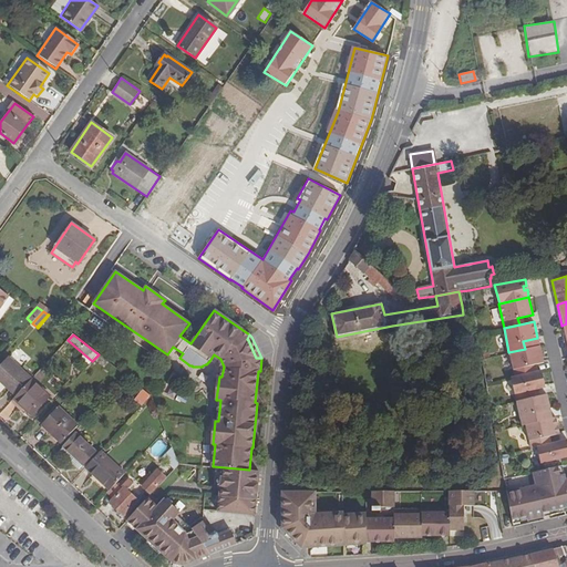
[(525,349),(508,352),(514,375),(529,372),(528,366),(543,362),(539,346),(525,349)]
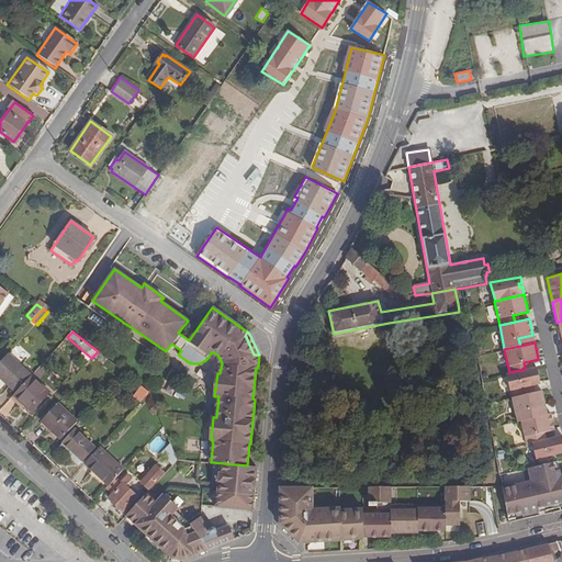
[(98,351),(93,356),(99,360),(103,356),(98,351)]
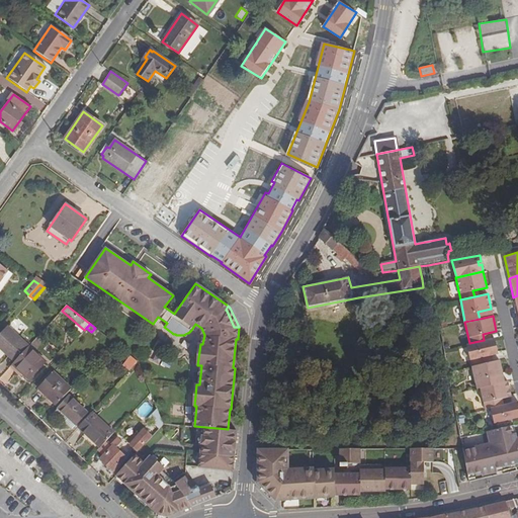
[(0,348),(14,361),(28,346),(7,327),(0,334),(0,348)]
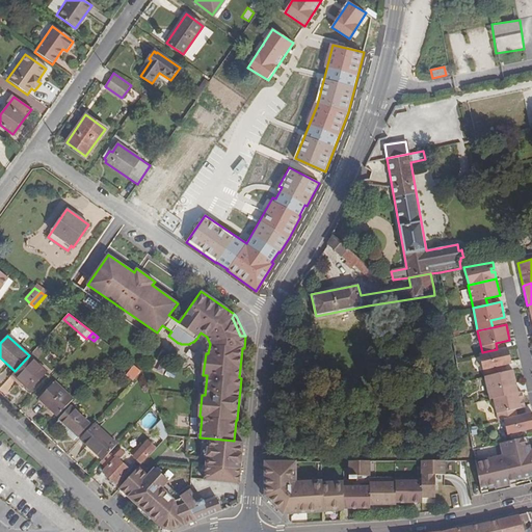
[(483,376),(498,372),(497,366),(510,363),(507,347),(497,349),(482,352),(478,353),(483,376)]
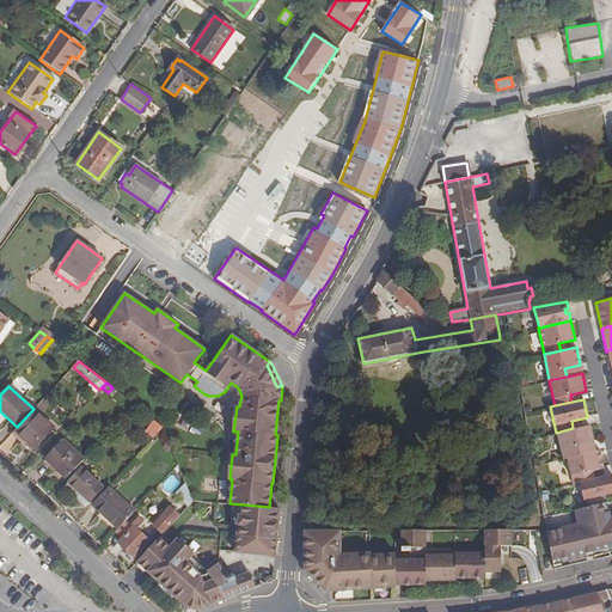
[(34,409),(17,427),(14,430),(35,448),(53,428),(34,409)]
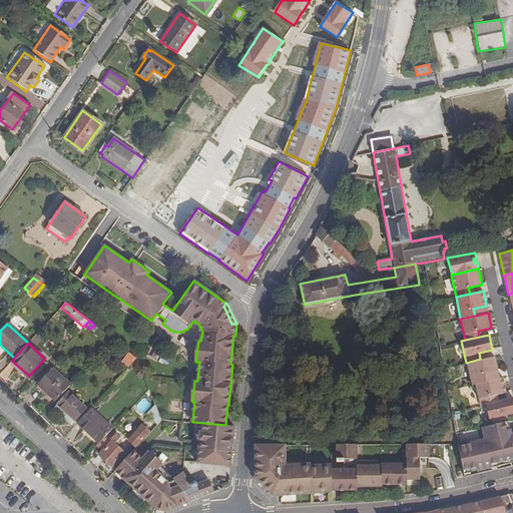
[(128,367),(134,357),(126,352),(120,362),(128,367)]
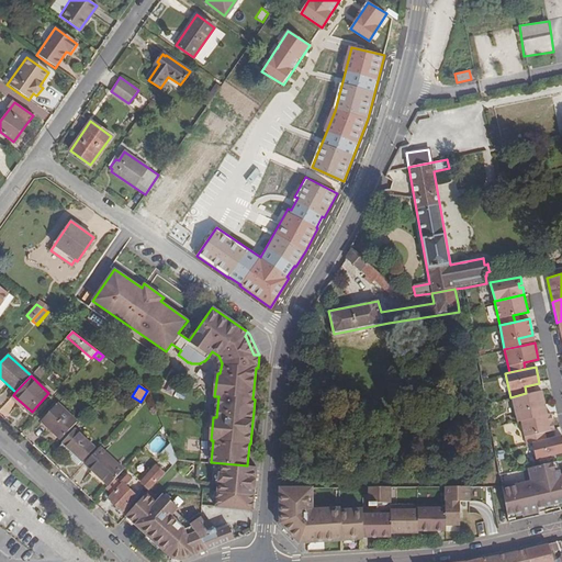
[(519,419),(531,417),(529,409),(544,406),(540,390),(526,393),(510,397),(515,420),(519,419)]
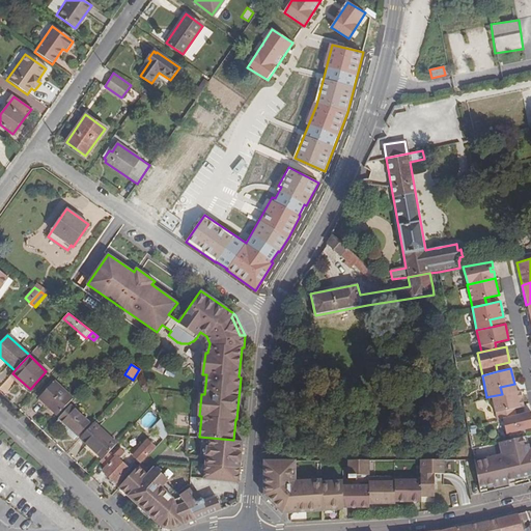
[(73,398),(56,383),(40,399),(57,415),(73,398)]
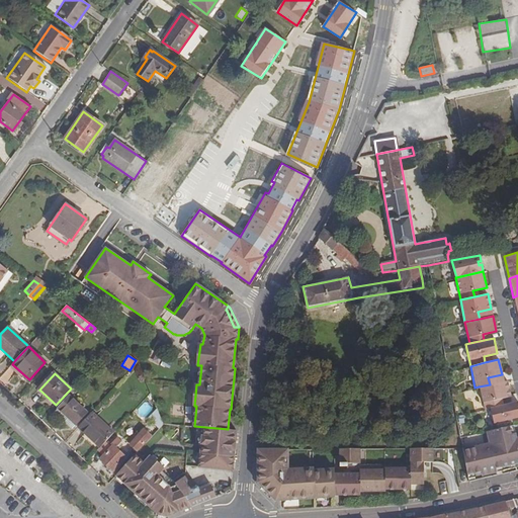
[(509,396),(506,380),(490,384),(479,386),(483,409),(489,408),(498,405),(496,399),(509,396)]
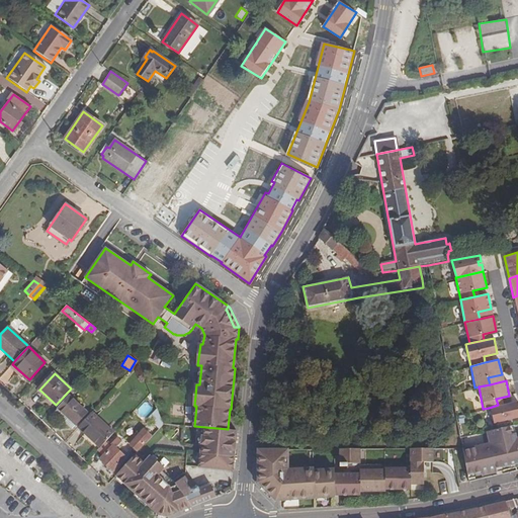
[(58,408),(75,424),(86,412),(69,396),(58,408)]
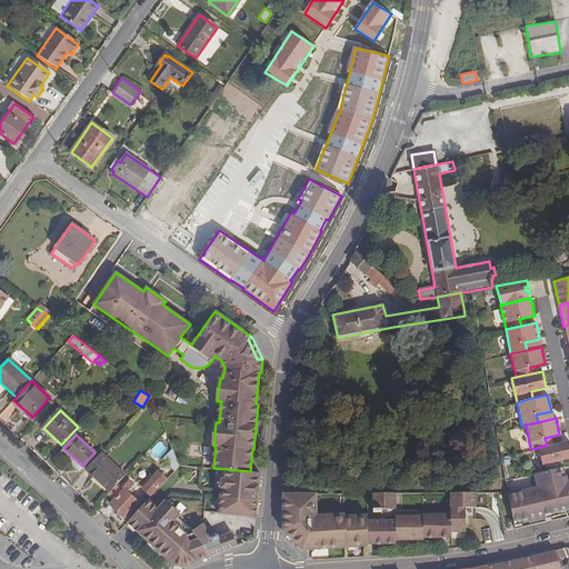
[(547,445),(537,448),(540,463),(568,457),(568,449),(567,440),(547,445)]
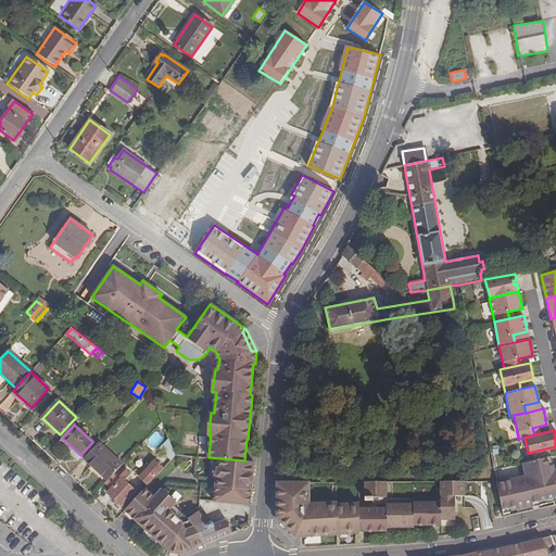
[(80,455),(62,438),(59,442),(77,459),(80,455)]
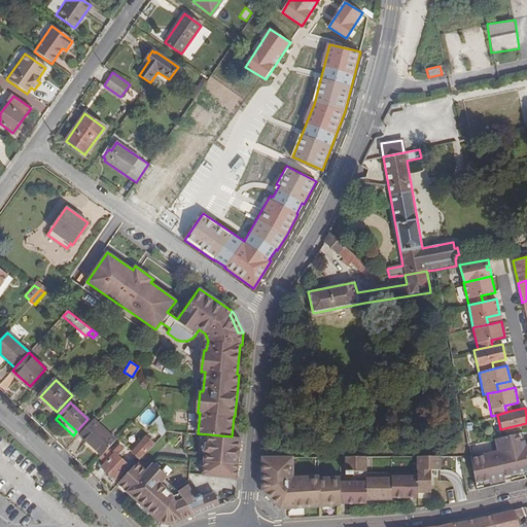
[(167,431),(160,415),(150,424),(162,435),(167,431)]
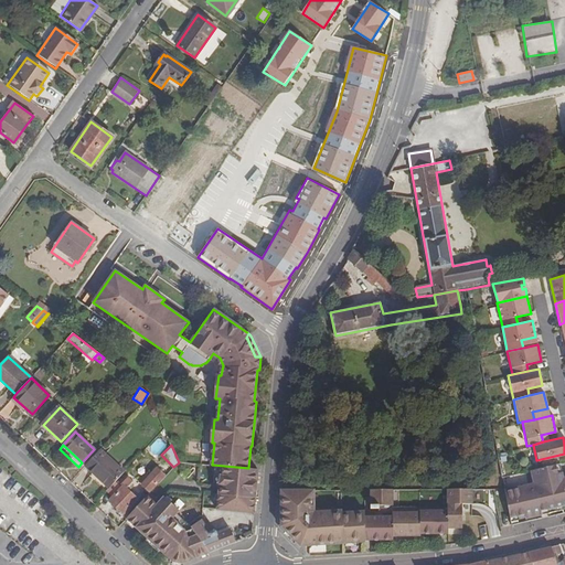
[(124,472),(99,449),(85,466),(109,488),(124,472)]
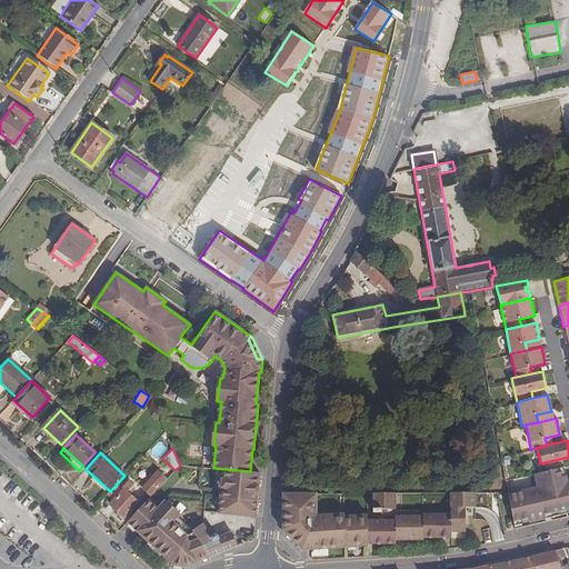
[(535,486),(506,492),(511,520),(523,517),(525,521),(540,518),(539,513),(538,510),(545,508),(546,512),(568,507),(568,478),(566,480),(563,475),(559,476),(558,467),(532,473),(535,486)]
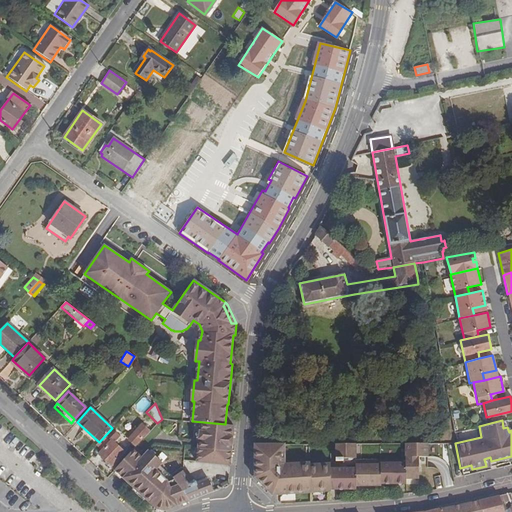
[(229,465),(234,425),(200,422),(197,462),(229,465)]
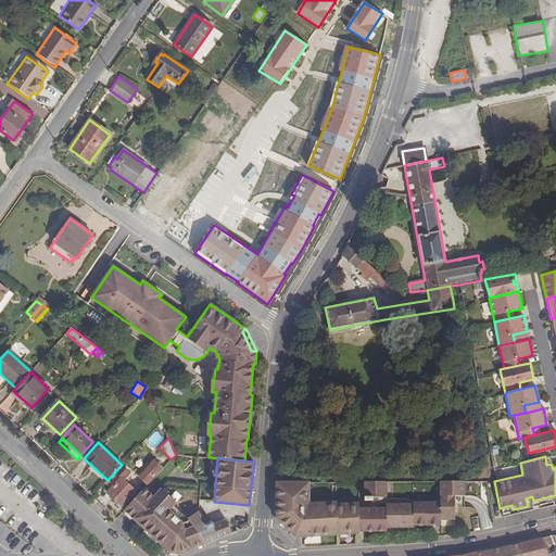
[(147,483),(162,468),(154,462),(140,477),(147,483)]
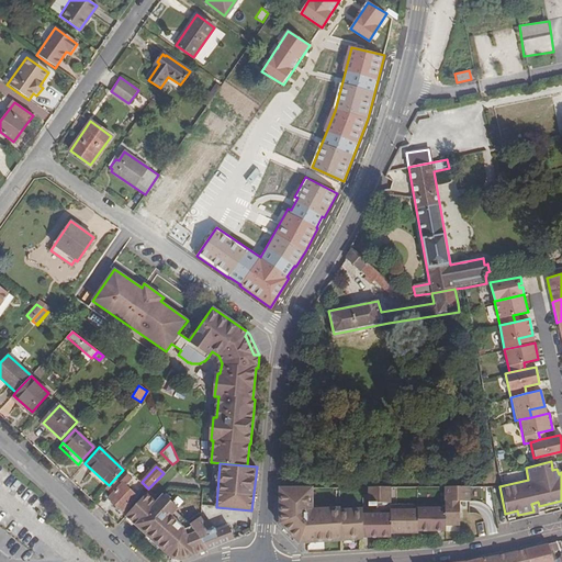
[(131,479),(126,474),(120,481),(122,483),(108,498),(122,512),(136,496),(125,486),(131,479)]
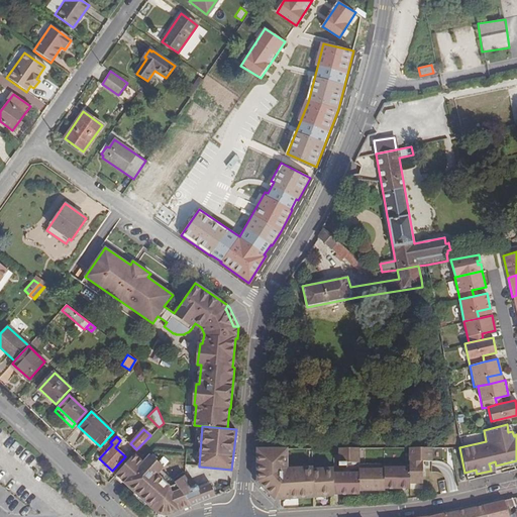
[(358,472),(339,472),(335,472),(333,472),(333,467),(313,467),(313,466),(288,468),(288,447),(257,447),(257,481),(276,500),(280,500),(283,496),(286,499),(333,495),(333,490),(334,490),(338,490),(385,490),(385,489),(410,489),(410,483),(422,483),(422,460),(432,460),(432,447),(409,447),(409,467),(384,467),(384,468),(358,468),(358,472)]
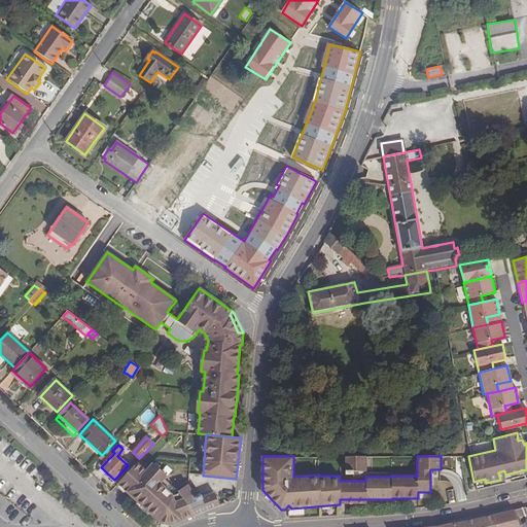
[(366,470),(366,456),(346,456),(346,473),(354,473),(354,470),(366,470)]
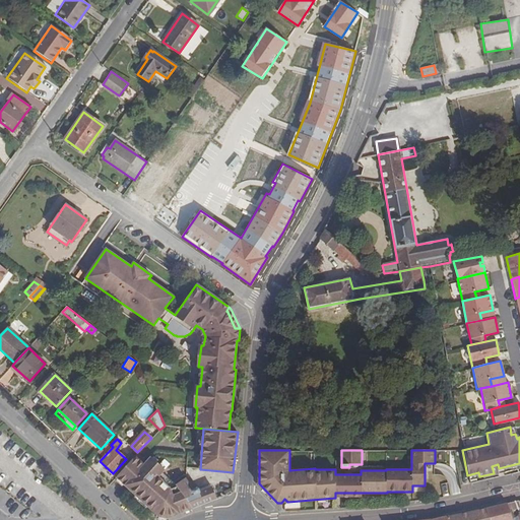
[(164,519),(192,509),(177,488),(176,484),(173,482),(163,472),(166,469),(151,457),(145,464),(136,456),(130,463),(143,474),(150,466),(157,472),(137,496),(161,518),(164,519)]
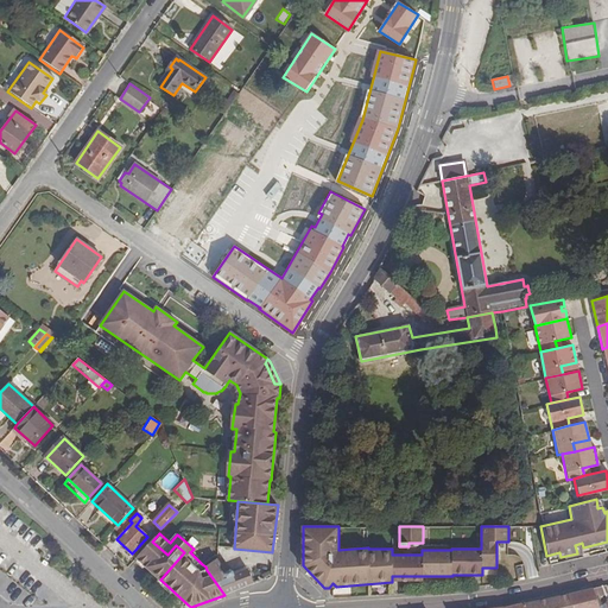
[(137,558),(160,580),(184,552),(176,545),(168,555),(152,542),(137,558)]
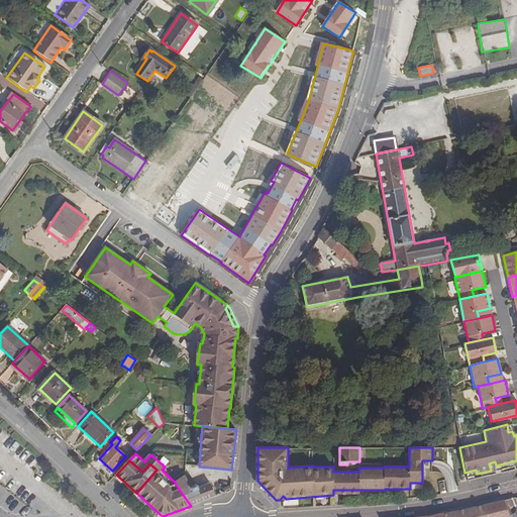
[(176,485),(191,506),(215,497),(210,484),(201,487),(199,485),(195,488),(185,475),(175,482),(176,485)]
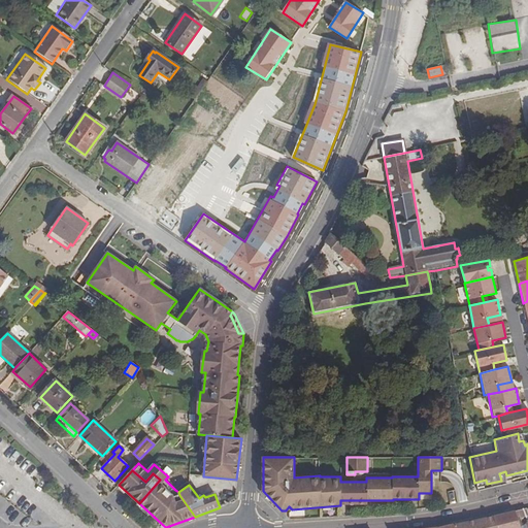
[(448,491),(450,504),(458,503),(456,490),(448,491)]
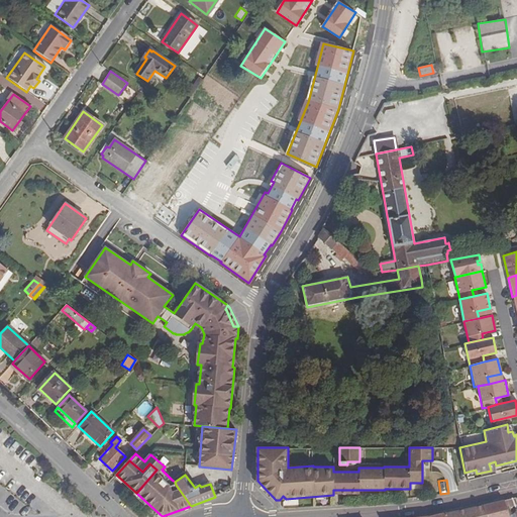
[(512,516),(510,509),(516,506),(516,502),(516,499),(483,506),(486,516),(512,516)]
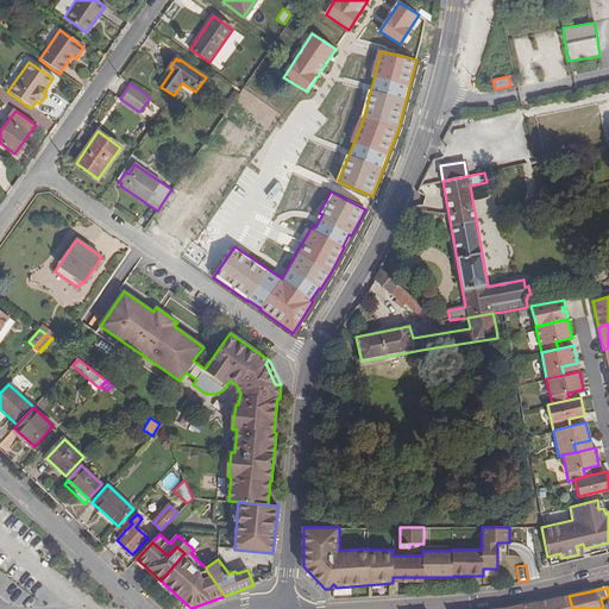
[(572,608),(569,596),(538,603),(539,608),(572,608)]
